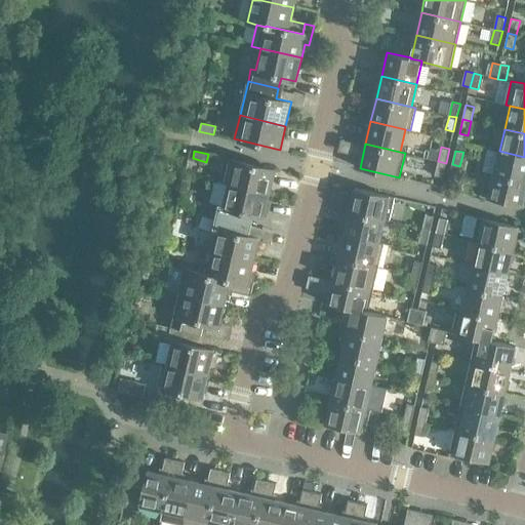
[(524,180),(524,157),(499,151),(494,174),(524,180)]
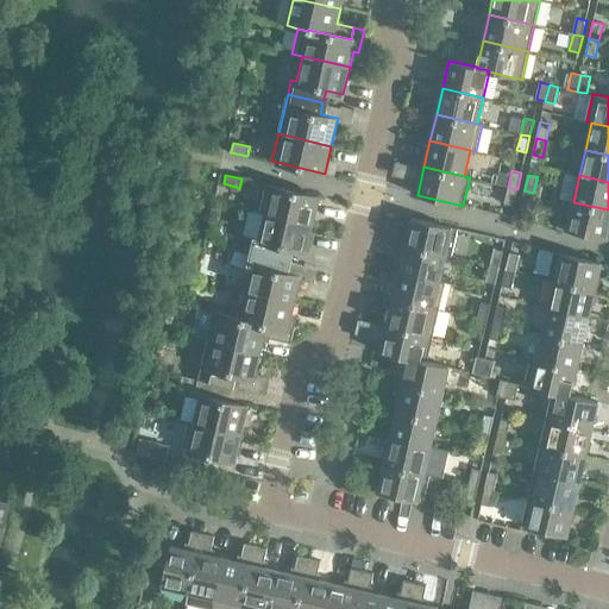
[(261,212),(265,213),(313,224),(319,196),(267,184),(261,212)]
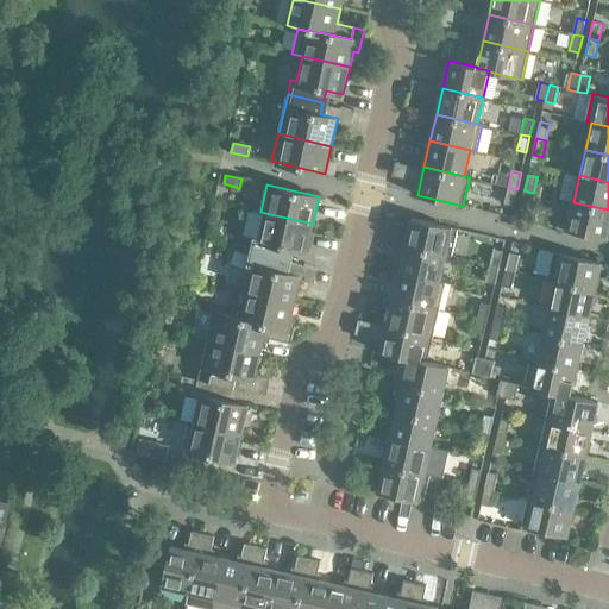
[(514,206),(518,189),(508,187),(504,203),(514,206)]
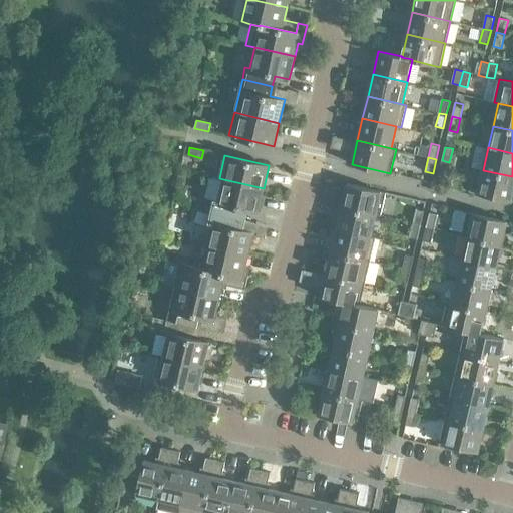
[(446,176),(449,162),(442,160),(438,174),(446,176)]
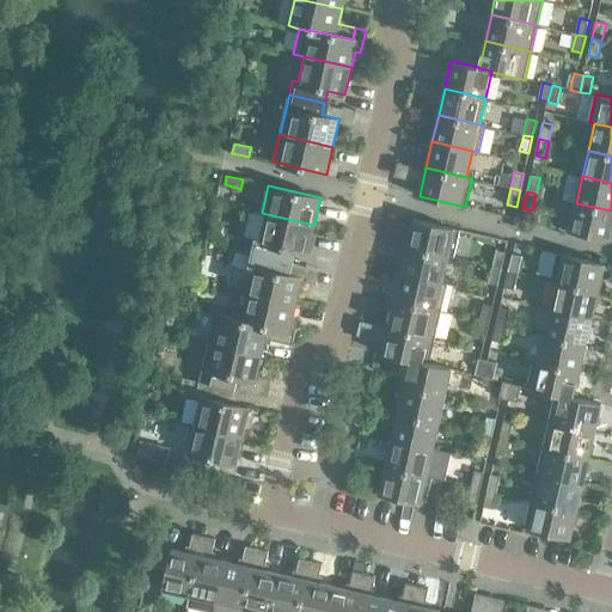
[(611,231),(611,210),(576,203),(567,201),(560,228),(610,240),(611,231)]
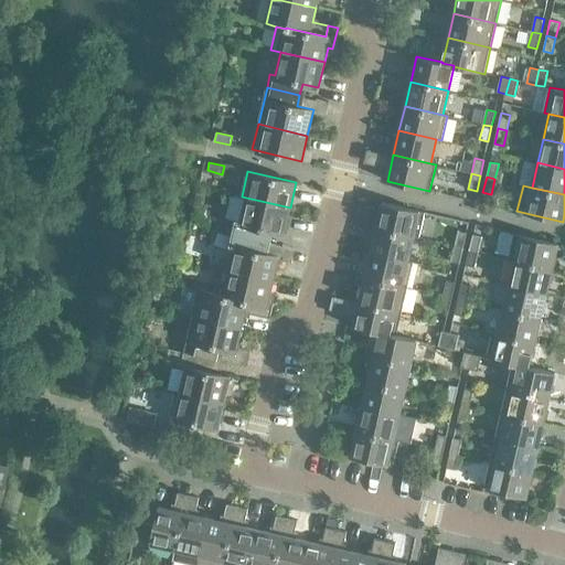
[(285,234),(290,208),(246,198),(241,222),(236,221),(233,233),(265,241),(268,230),(285,234)]
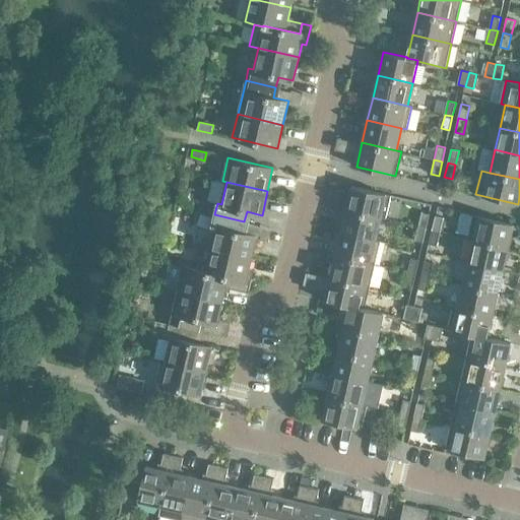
[(346,209),(381,217),(386,218),(391,195),(351,186),(351,187),(346,209)]
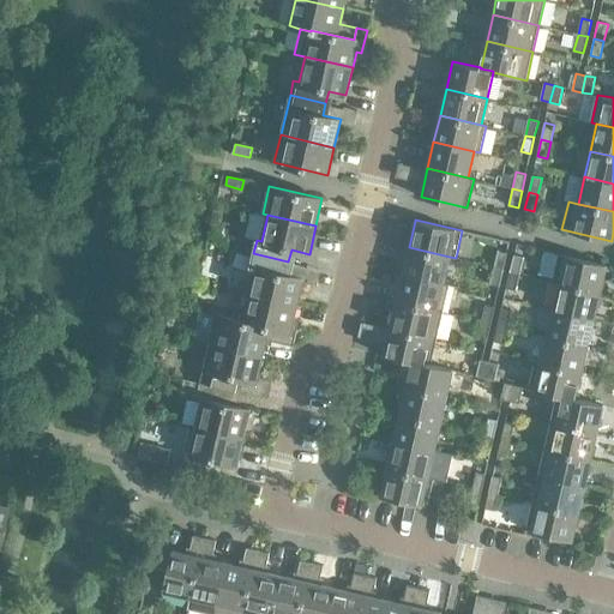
[(444,283),(450,257),(409,247),(403,275),(444,283)]
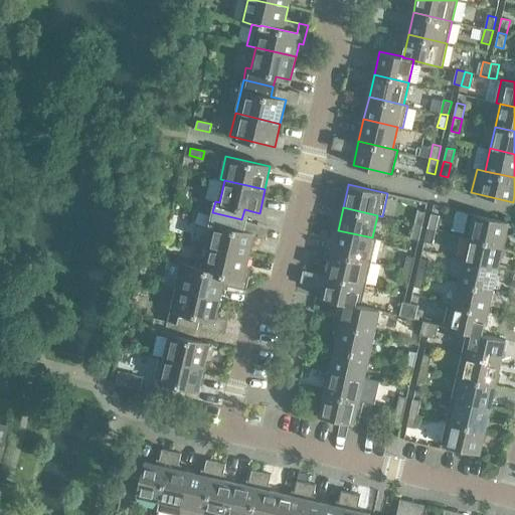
[(417,210),(414,224),(422,226),(425,212),(417,210)]
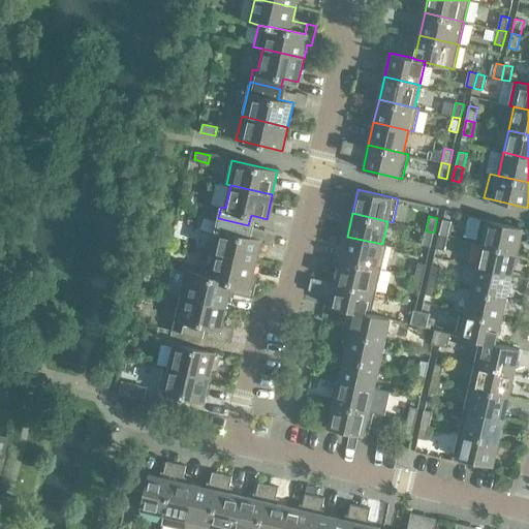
[(473,242),(483,244),(518,251),(523,227),(479,217),(473,242)]
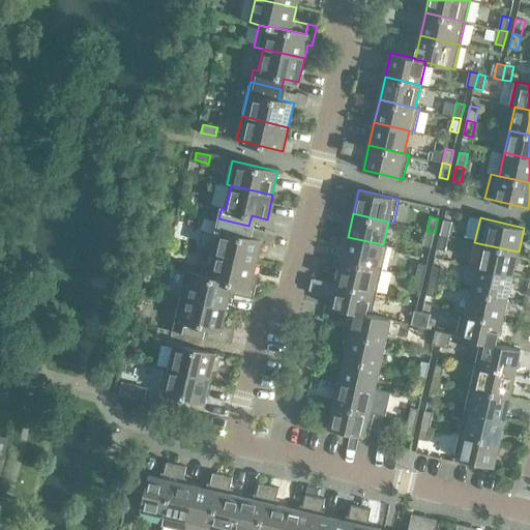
[(246,236),(248,226),(218,218),(215,231),(221,232),(215,255),(257,264),(262,240),(246,236)]
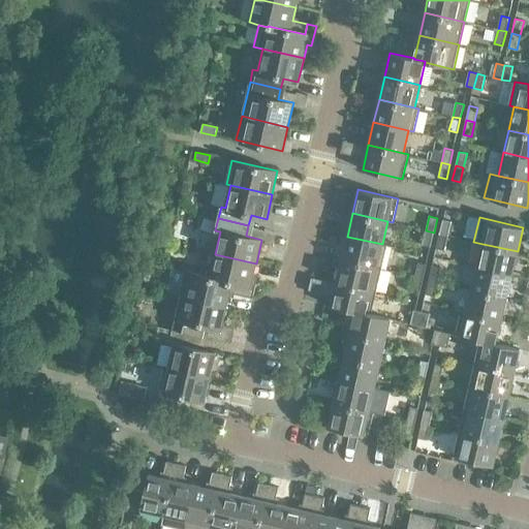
[(452,221),(443,219),(439,234),(448,236),(452,221)]
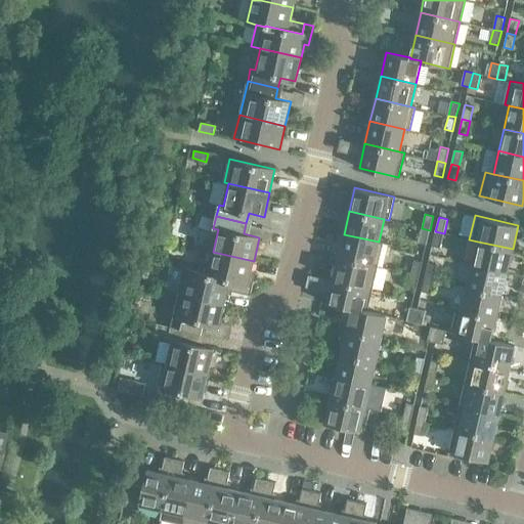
[(427,244),(430,230),(422,228),(419,243),(427,244)]
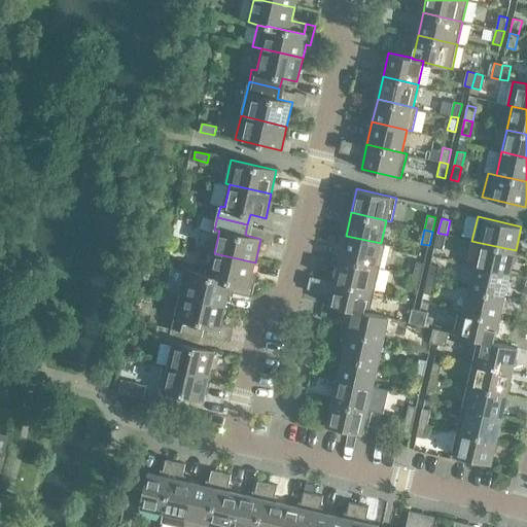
[(443,249),(447,235),(437,233),(434,247),(443,249)]
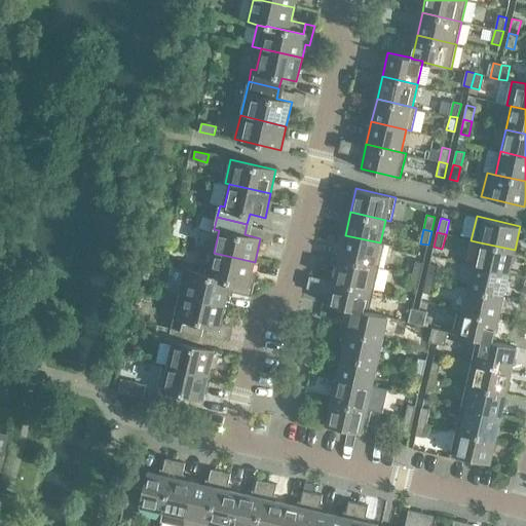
[(385,243),(380,242),(345,235),(340,258),(379,267),(385,243)]
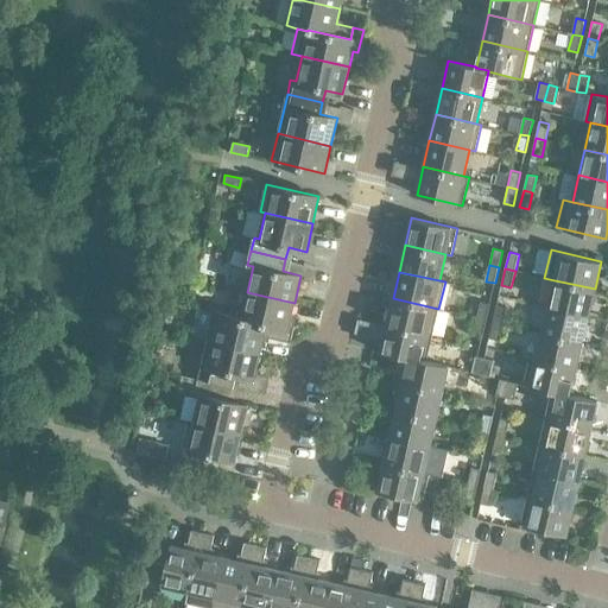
[(588,316),(595,289),(555,280),(548,306),(588,316)]
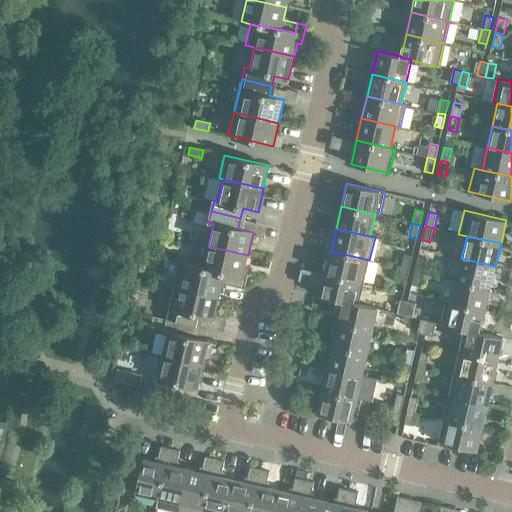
[(248,255),(208,246),(203,245),(198,266),(198,267),(238,276),(236,286),(245,288),(248,273),(249,269),(245,268),(248,255)]
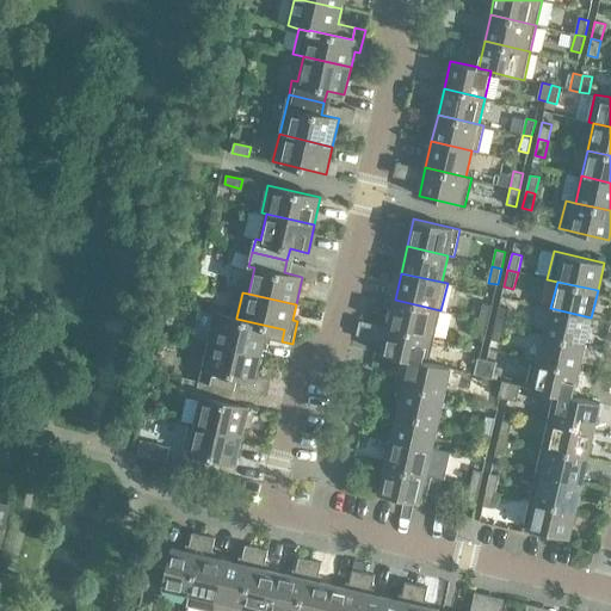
[(434,337),(440,310),(395,300),(389,326),(434,337)]
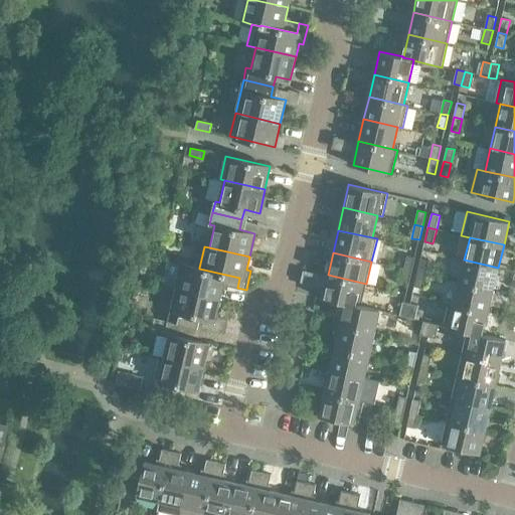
[(407,254),(404,269),(412,271),(415,256),(407,254)]
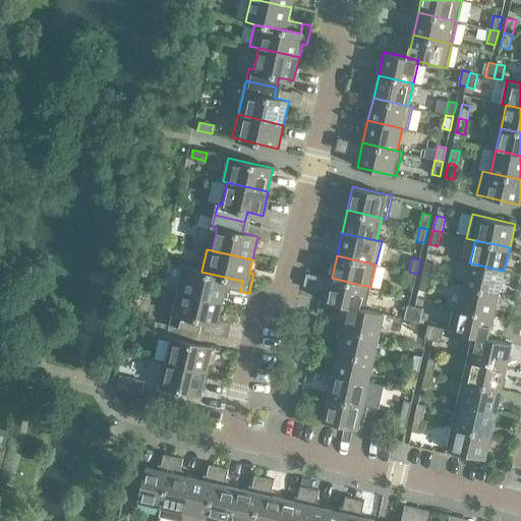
[(433,263),(425,261),(422,275),(430,277),(433,263)]
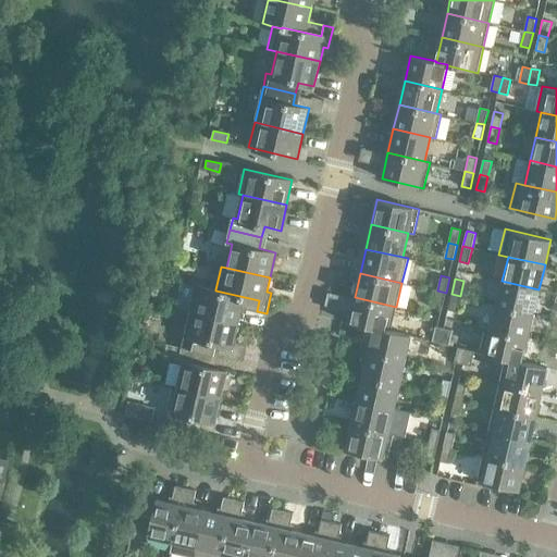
[(533,313),(539,289),(502,281),(496,305),(533,313)]
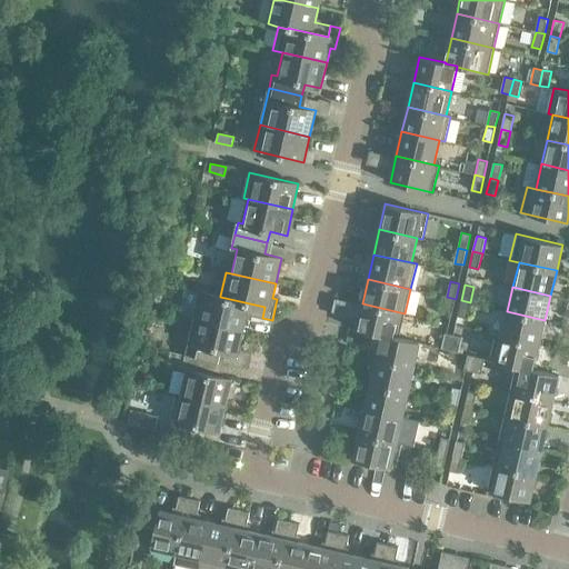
[(247,315),(262,318),(265,307),(220,297),(220,296),(200,291),(195,317),(245,328),(247,315)]
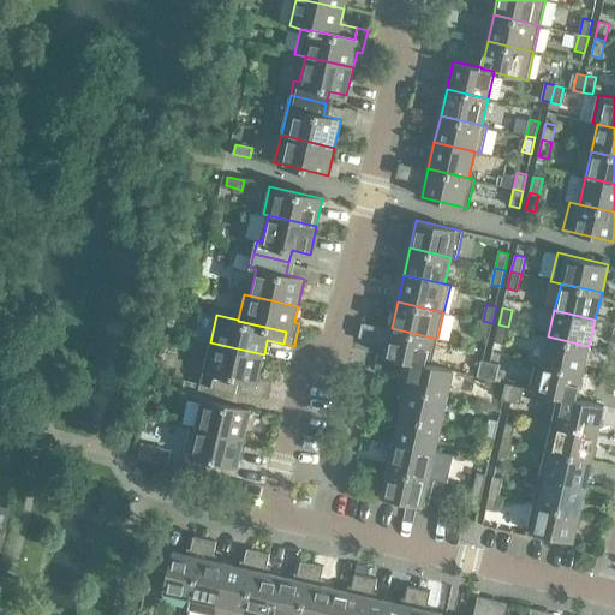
[(488,340),(493,323),(483,321),(479,338),(488,340)]
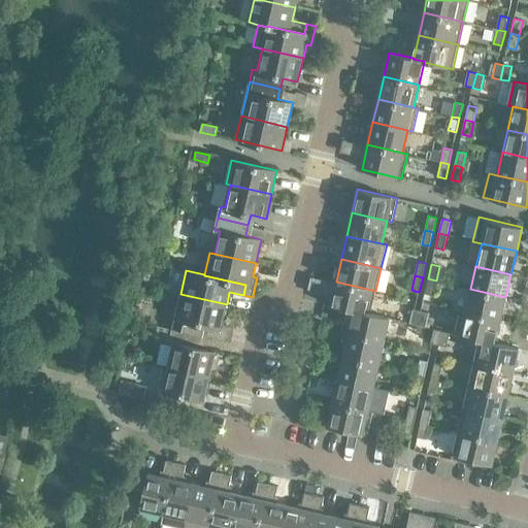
[(433,295),(436,281),(428,278),(425,293),(433,295)]
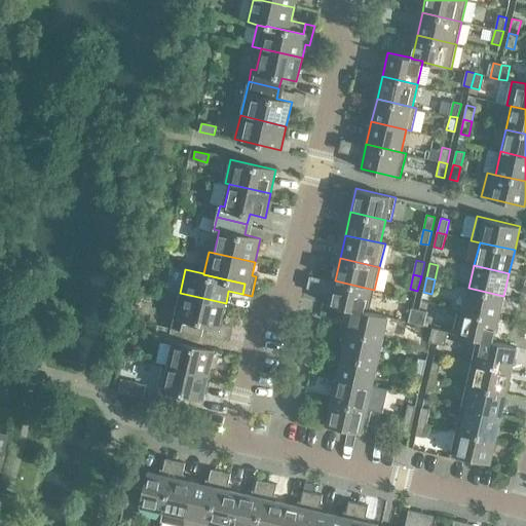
[(369,312),(374,290),(335,280),(329,304),(353,310),(353,309),(369,313),(369,312)]
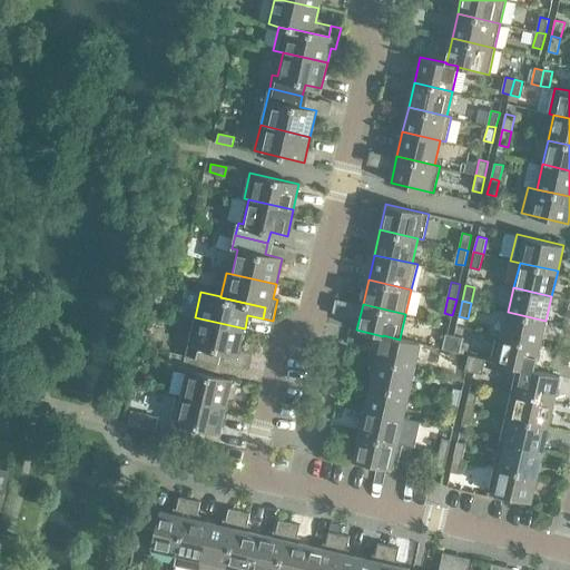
[(540,345),(546,321),(508,312),(502,336),(540,345)]
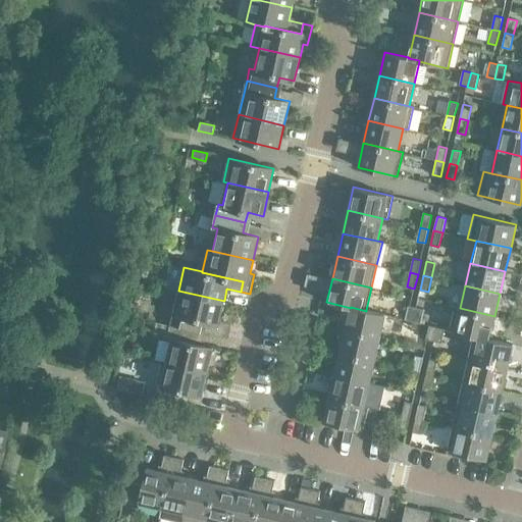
[(218,325),(224,301),(178,291),(170,326),(204,333),(201,332),(203,321),(218,325)]
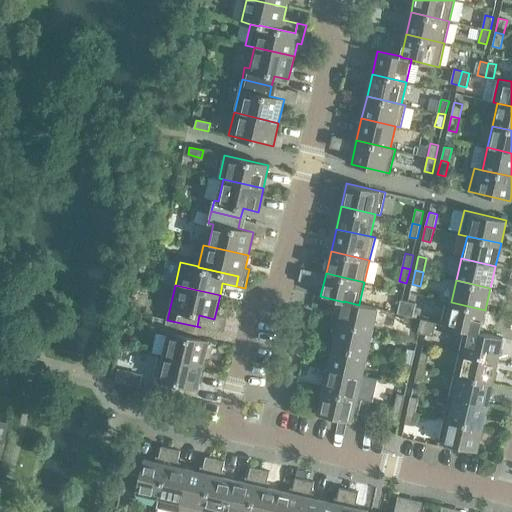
[(405,315),(408,301),(400,299),(397,313),(405,315)]
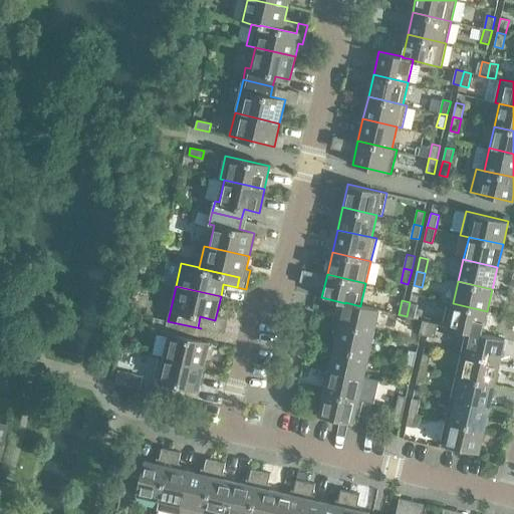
[(379,309),(360,305),(360,306),(345,302),(345,303),(340,324),(373,332),(379,309)]
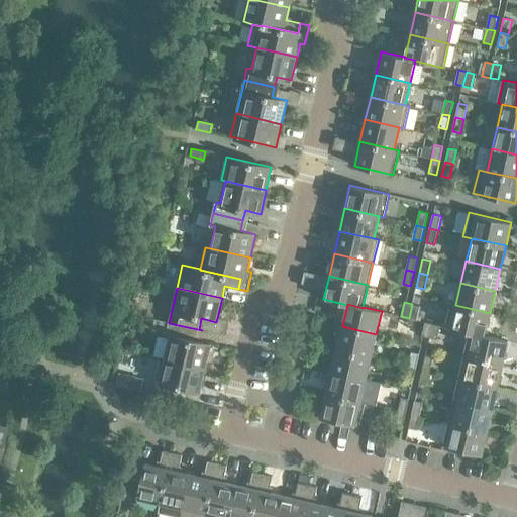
[(420,306),(412,304),(409,318),(416,320),(420,306)]
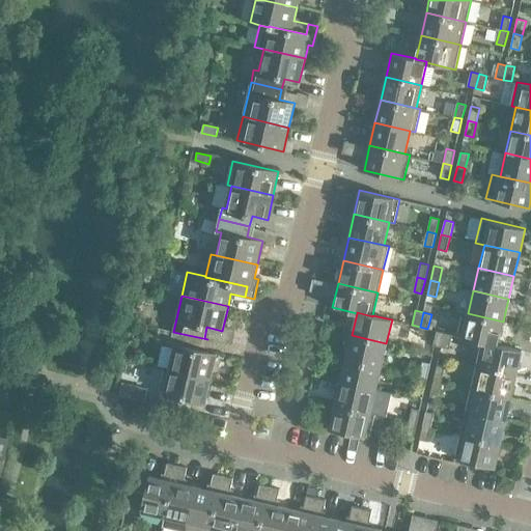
[(503,322),(468,313),(463,312),(457,337),(481,342),(482,341),(498,345),(498,344),(503,322)]
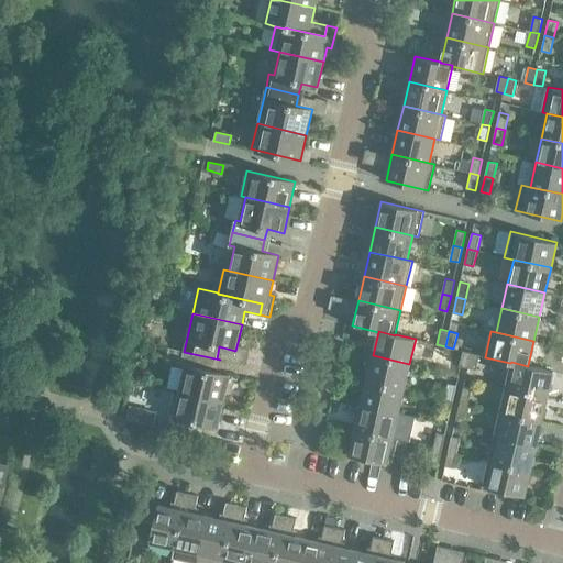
[(147,344),(145,355),(154,357),(157,346),(147,344)]
